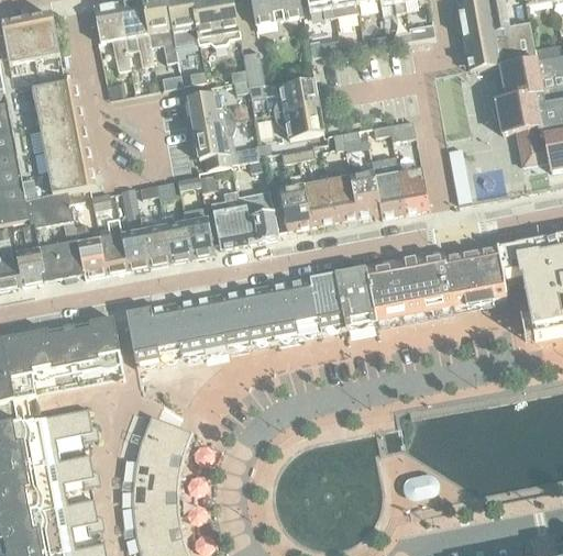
[(120,0),(94,4),(100,41),(113,39),(119,68),(133,67),(130,49),(120,0)]
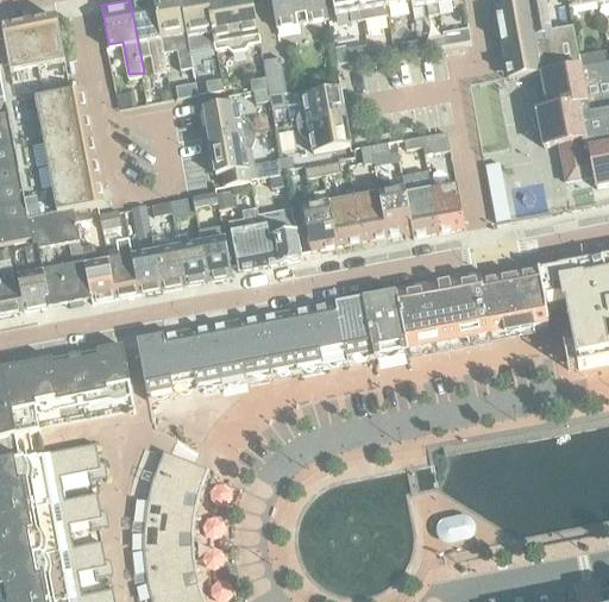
[(130,0),(140,54),(150,52),(154,70),(168,68),(162,35),(156,0),(130,0)]
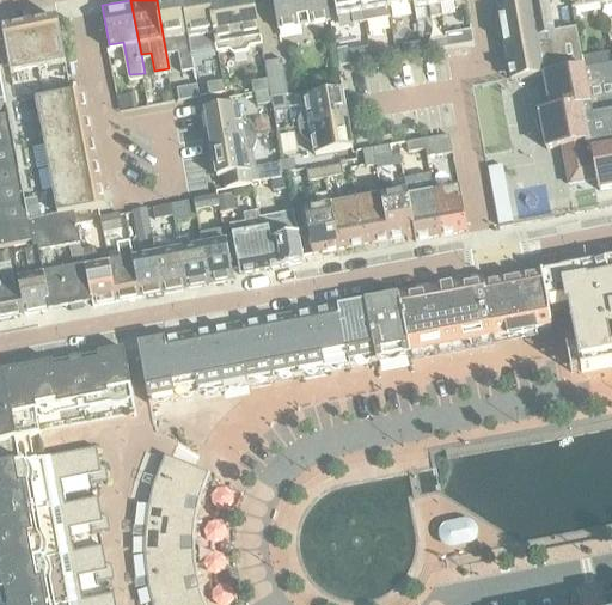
[(193,63),(188,34),(181,0),(157,0),(163,35),(175,34),(181,66),(193,63)]
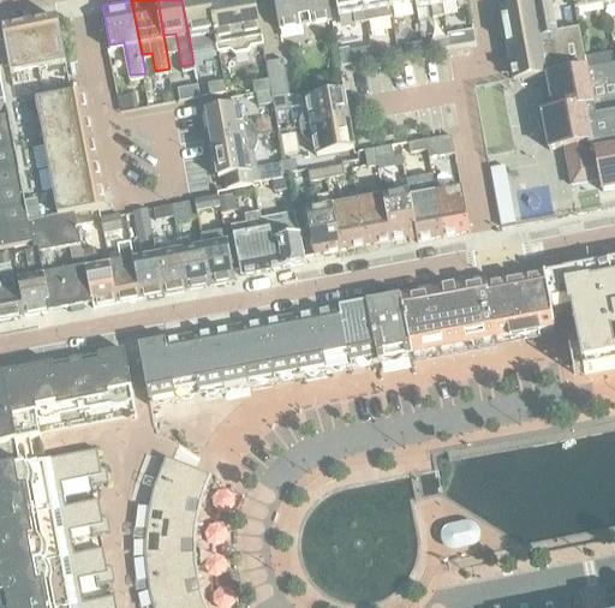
[(181,0),(189,34),(197,33),(204,39),(208,40),(212,41),(216,40),(218,47),(219,47),(210,0),(181,0)]
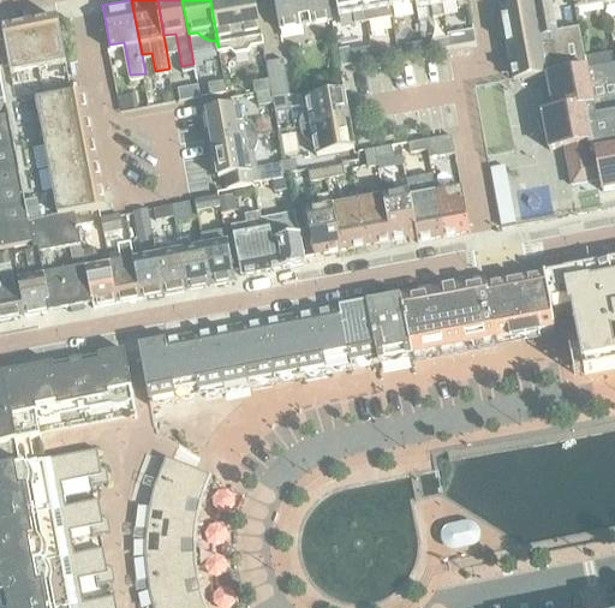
[(210,0),(219,47),(230,46),(234,48),(248,47),(250,42),(263,40),(255,0),(210,0)]
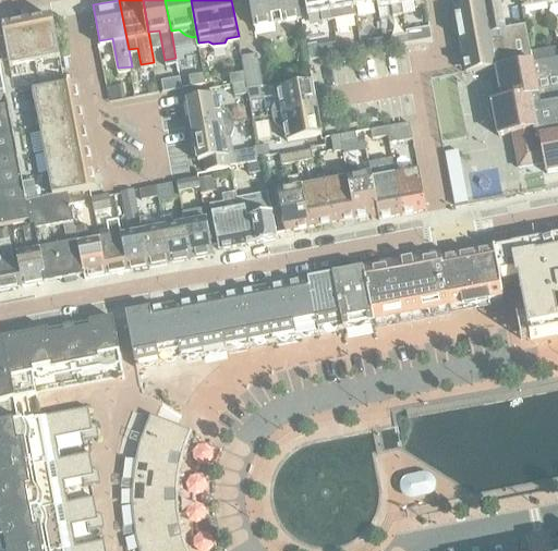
[(249,0),(253,22),(301,14),(298,0),(249,0)]
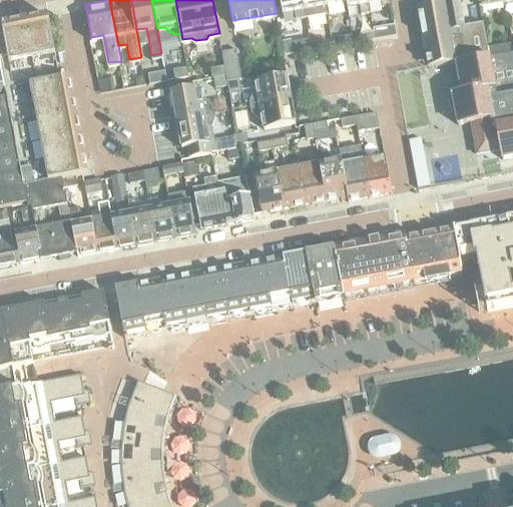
[(280,0),(282,9),(304,6),(303,0),(280,0)]
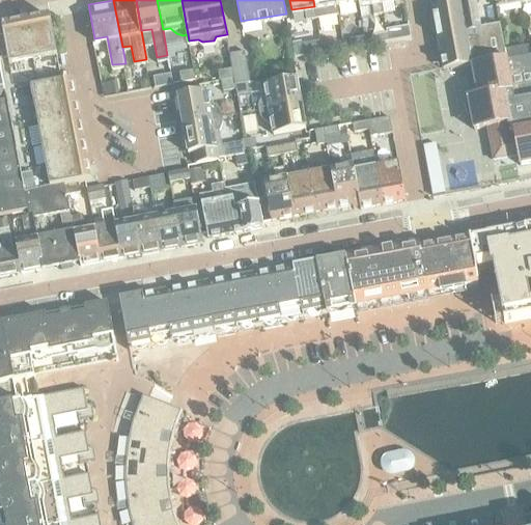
[(313,0),(314,6),(315,12),(337,9),(336,2),(336,0),(313,0)]
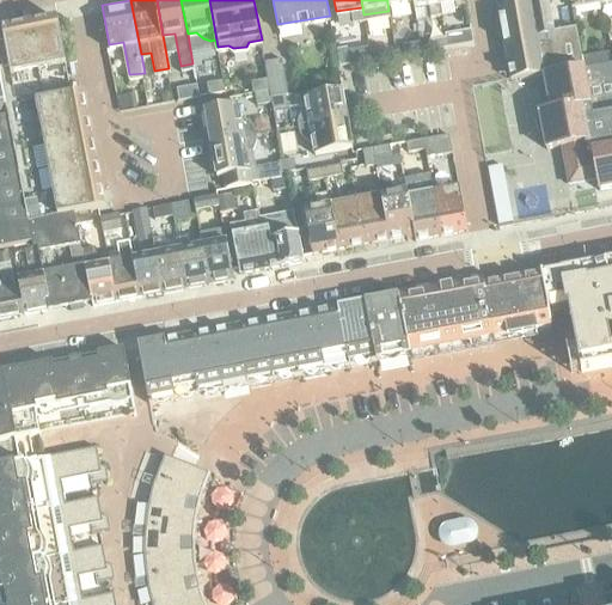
[(441,10),(440,0),(412,0),(414,4),(428,1),(429,11),(441,10)]
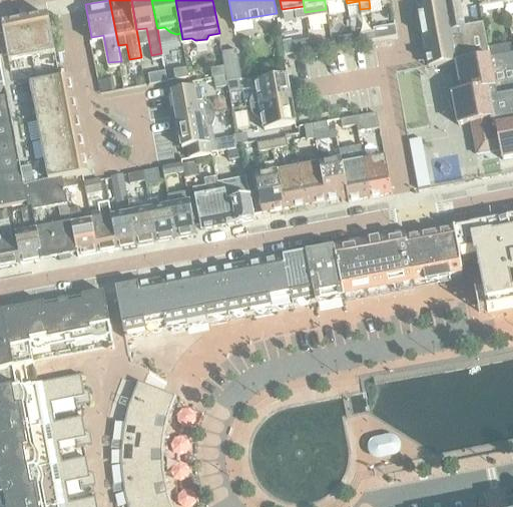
[(423,0),(417,1),(428,62),(456,58),(445,0),(423,0)]
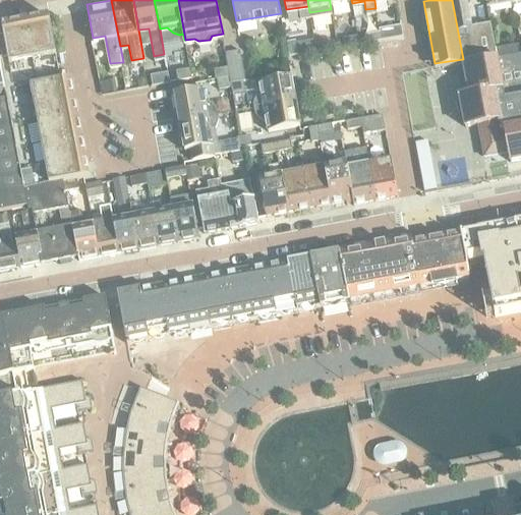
[(452,0),(463,59),(496,53),(494,42),(488,10),(470,14),(467,0),(452,0)]
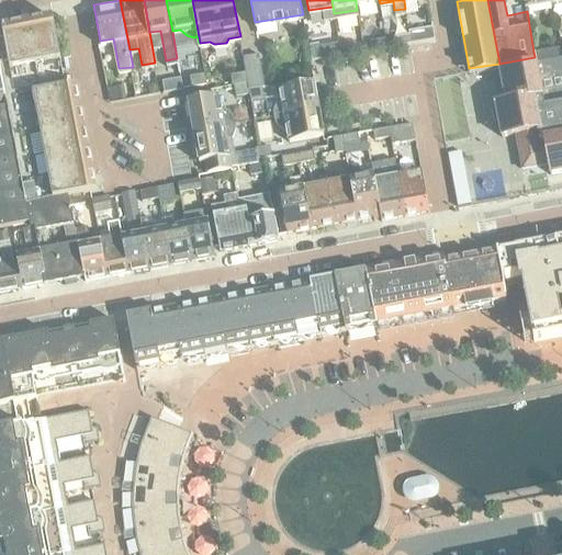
[(0,67),(10,116),(19,165),(25,201),(69,191),(82,189),(96,185),(92,169),(91,169),(75,81),(66,82),(52,13),(2,22),(2,24),(2,30),(0,30),(0,67)]
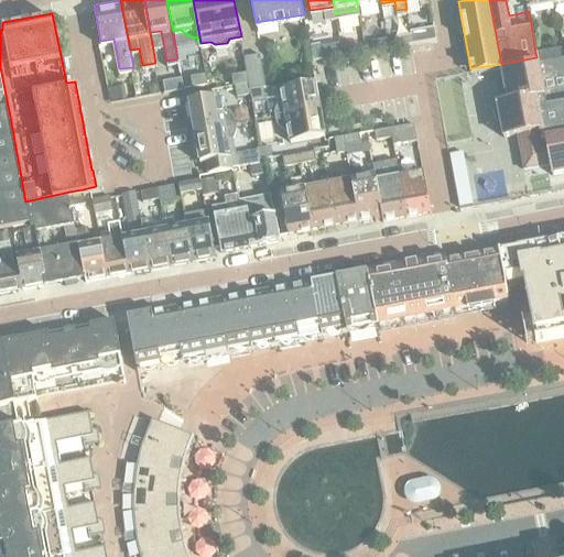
[(410,25),(410,30),(412,39),(436,34),(434,21),(410,25)]
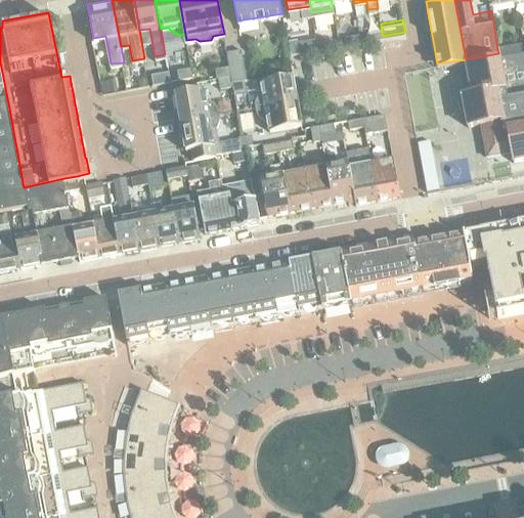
[(346,42),(361,40),(359,31),(353,32),(352,25),(343,27),(346,42)]
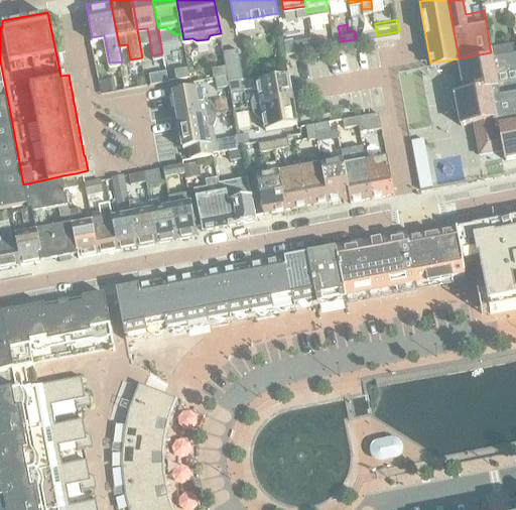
[(377,35),(375,27),(361,29),(362,37),(377,35)]
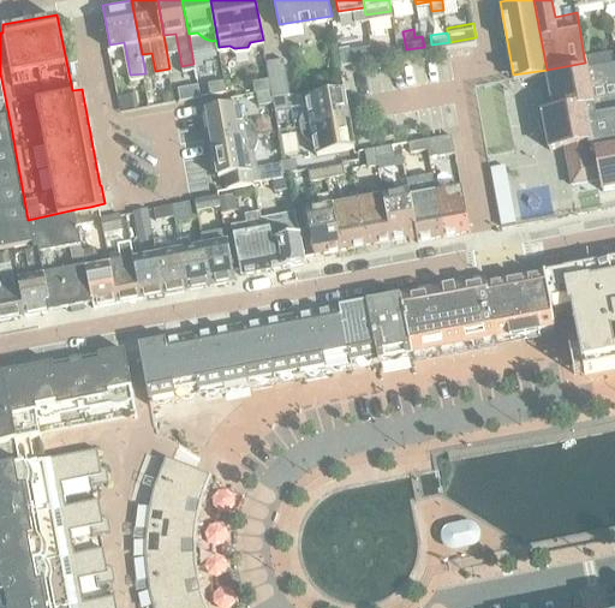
[(340,57),(341,61),(351,59),(347,42),(336,43),(340,57)]
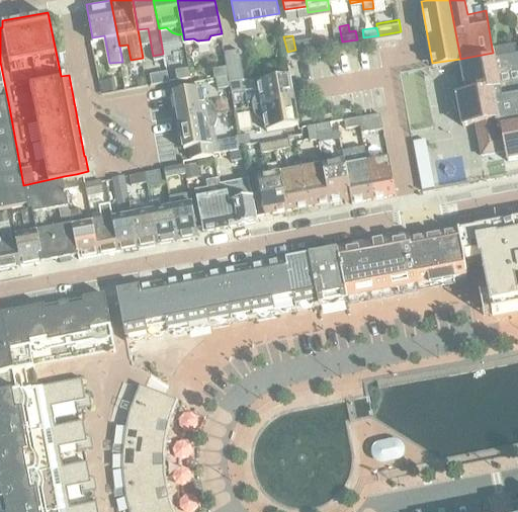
[(312,38),(314,47),(329,45),(327,35),(312,38)]
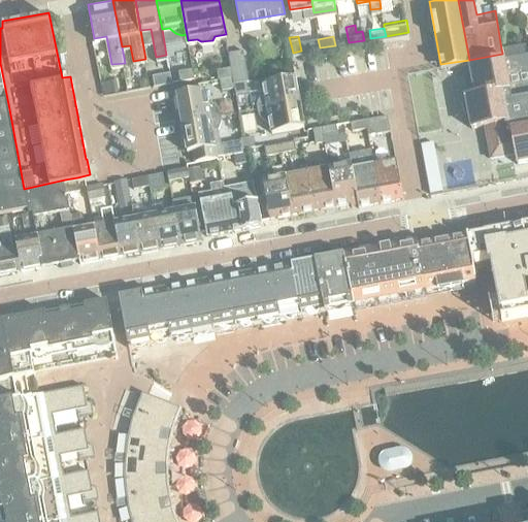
[(502,54),(525,51),(523,39),(500,42),(502,54)]
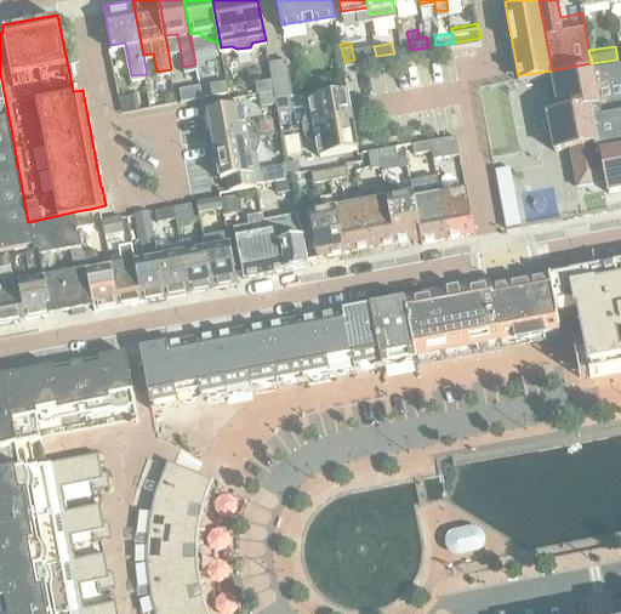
[(271,74),(273,86),(274,94),(290,91),(291,91),(285,55),(268,57),(271,74)]
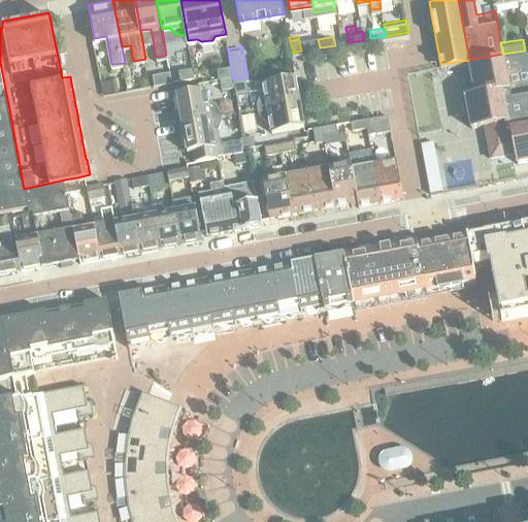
[(527,50),(525,51),(502,54),(469,60),(474,91),(465,92),(470,124),(485,122),(491,154),(515,150),(517,160),(527,157),(527,50)]
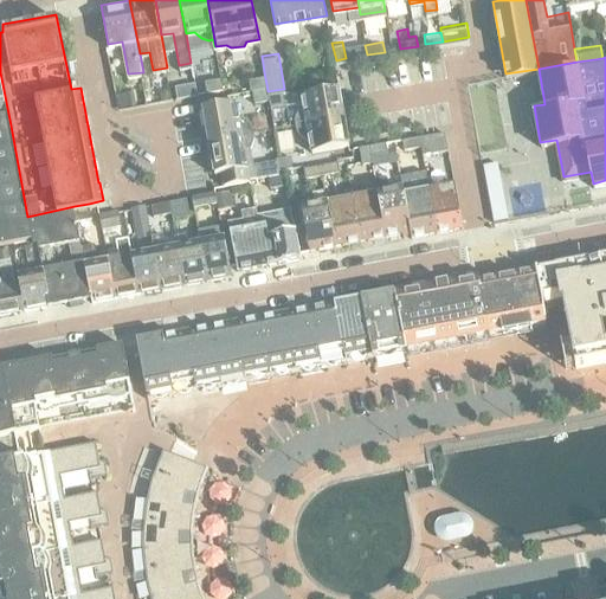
[(0,127),(11,126),(0,72),(0,127)]
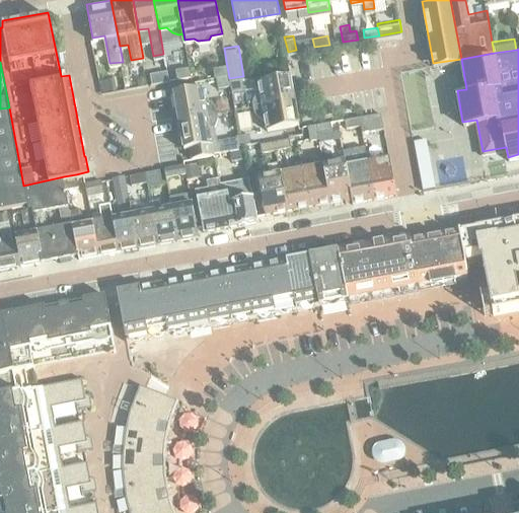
[(228,72),(226,62),(213,65),(214,74),(215,74),(228,72)]
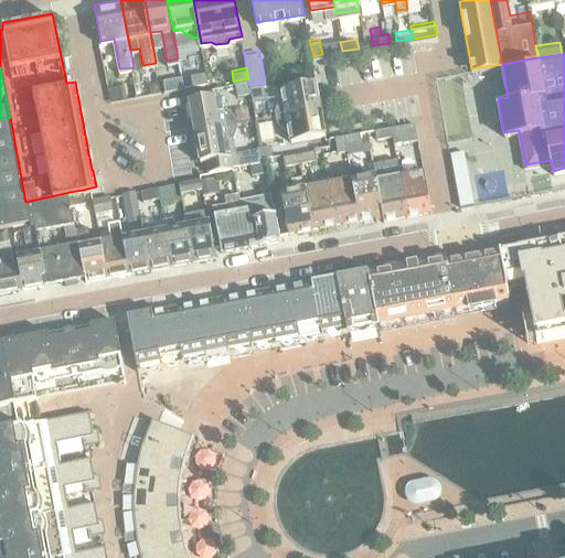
[(190,72),(192,83),(206,81),(205,70),(190,72)]
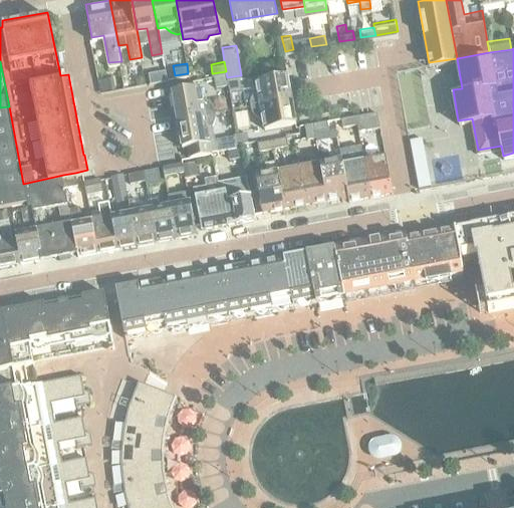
[(150,80),(167,77),(165,66),(148,69),(150,80)]
